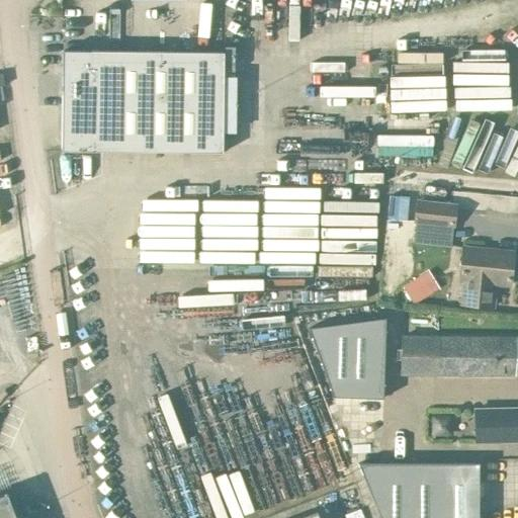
[(290,35),(289,5),(275,5),(276,35),(290,35)]
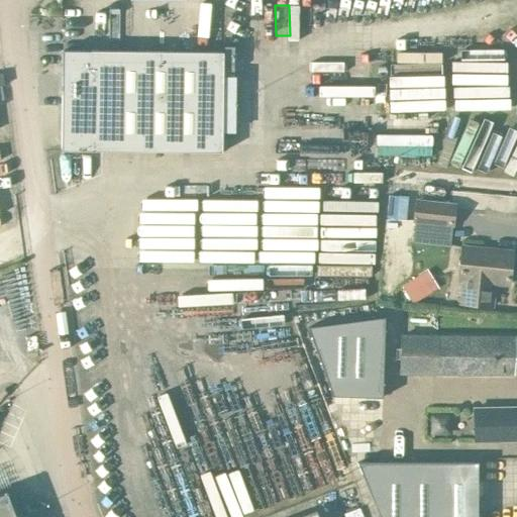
[(63,50),(62,150),(222,152),(223,53),(63,50)]
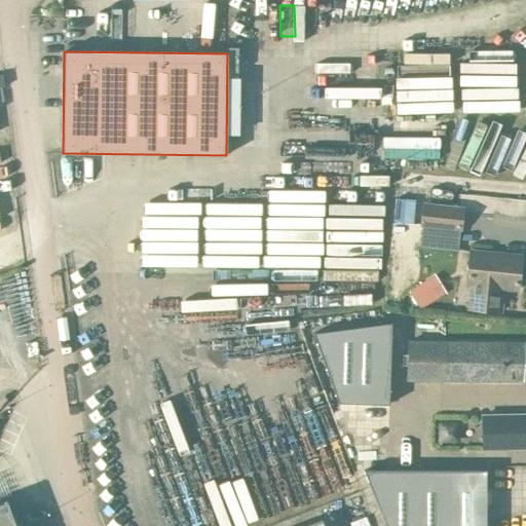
[(421,202),(419,227),(461,231),(463,205),(421,202)]
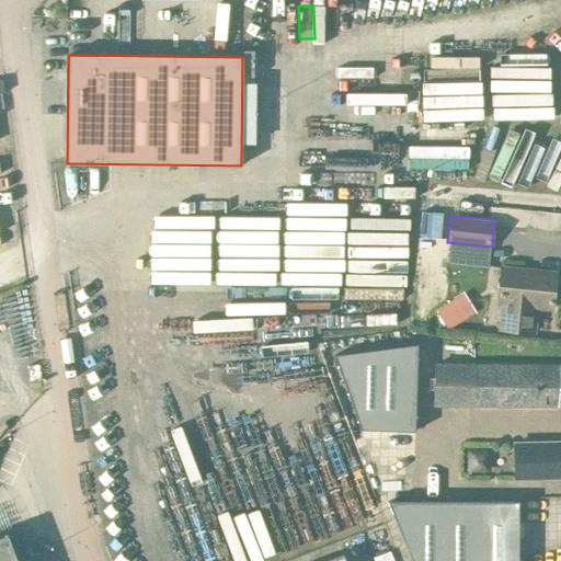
[(537,309),(551,310),(554,274),(503,268),(499,305),(502,306),(500,329),(535,333),(537,309)]
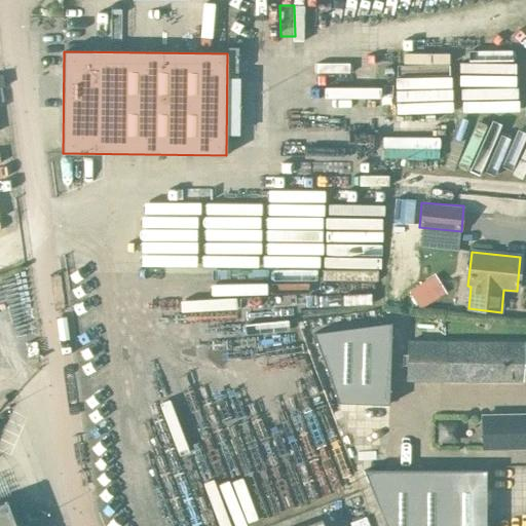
[(416,309),(437,297),(425,278),(405,290),(416,309)]
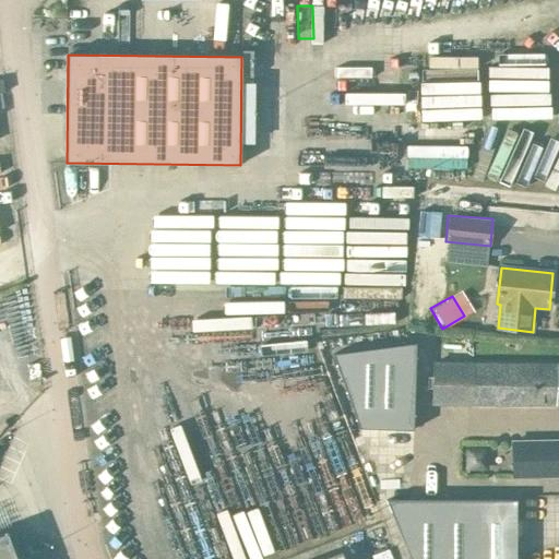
[(26,299),(0,301),(0,387),(33,385),(26,299)]
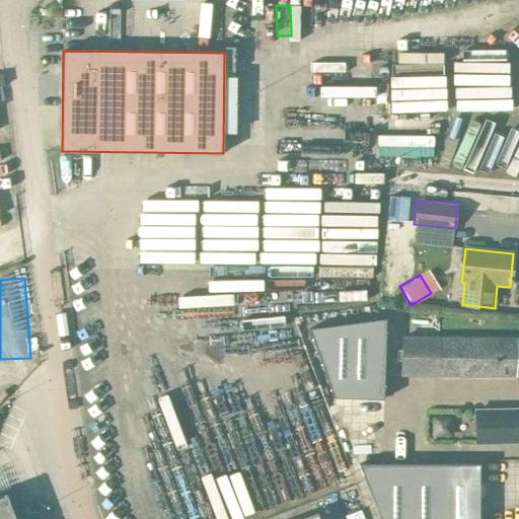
[(305,324),(334,400),(376,400),(379,315),(305,324)]
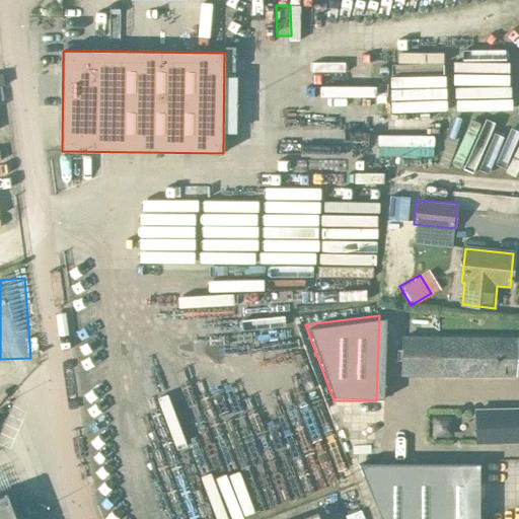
[(404,337),(403,375),(516,377),(516,340),(404,337)]
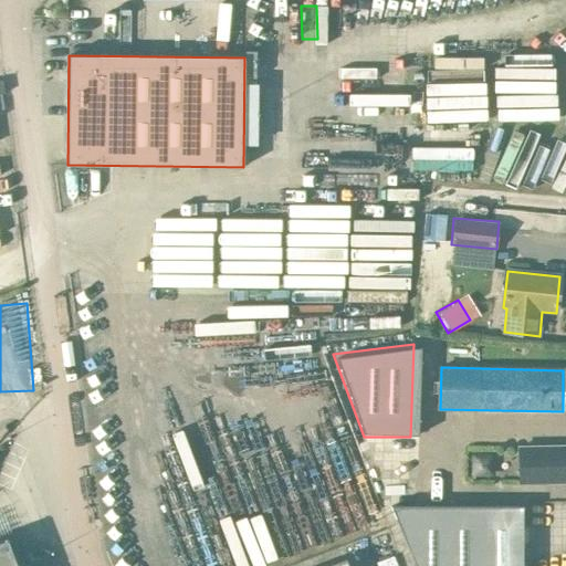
[(565,444),(519,446),(519,485),(565,484),(565,444)]
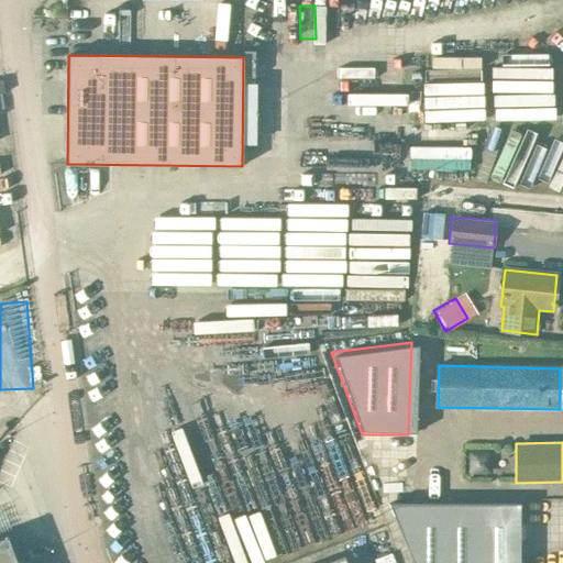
[(181,459),(201,516),(214,510),(195,454),(181,459)]
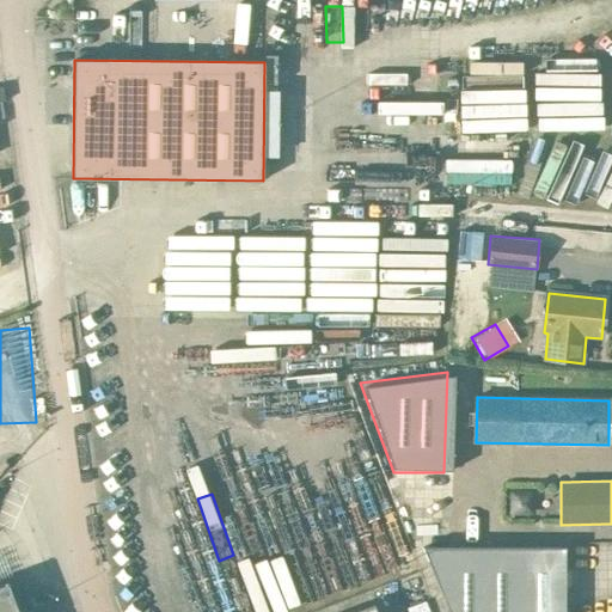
[(565,611),(567,548),(423,548),(450,611),(565,611)]
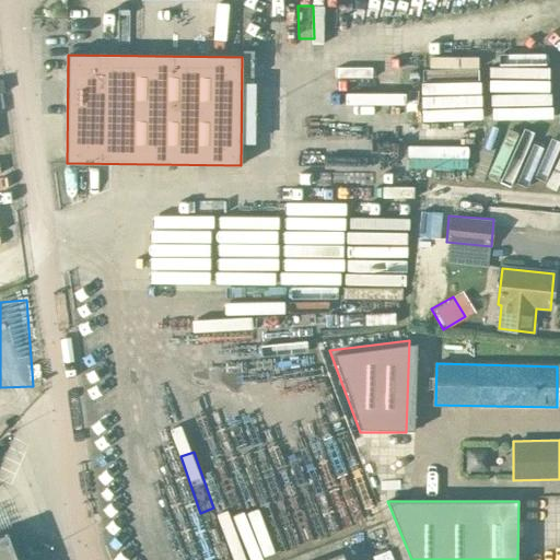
[(18,559),(8,533),(0,535),(0,559),(18,559)]
